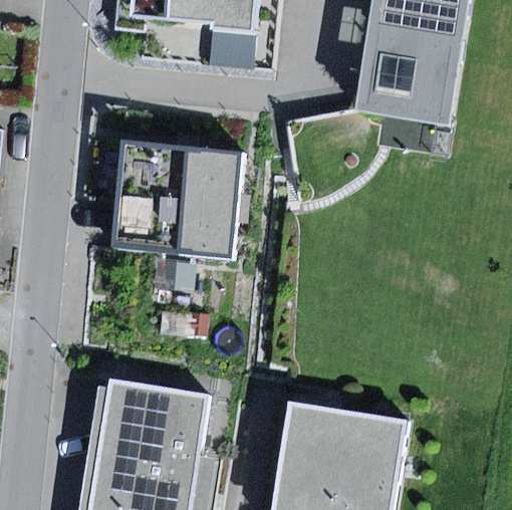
[(135,0),(133,16),(213,23),(254,26),(256,0),(135,0)]
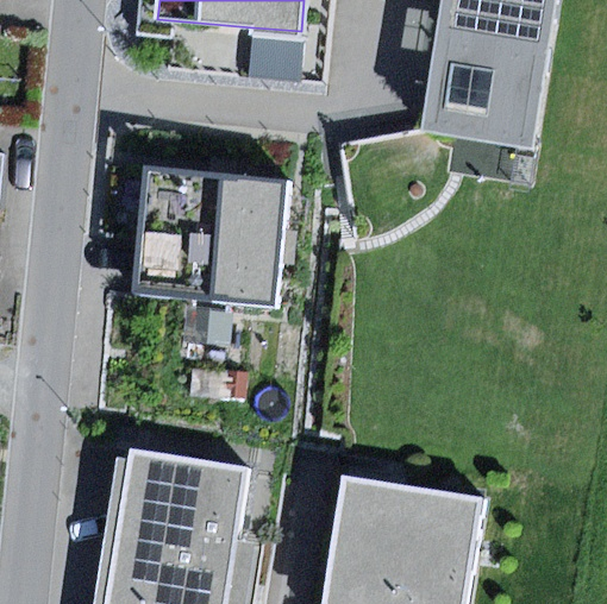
[(443,0),(440,23),(549,39),(554,0),(443,0)]
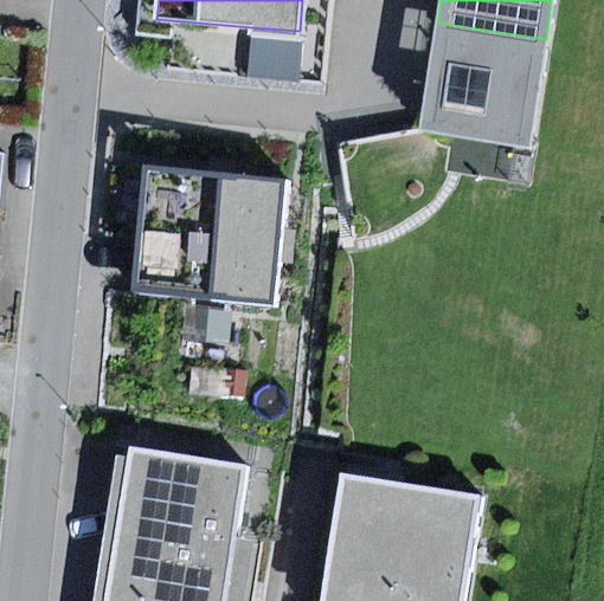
[(546,39),(438,23),(422,127),(531,143),(546,39)]
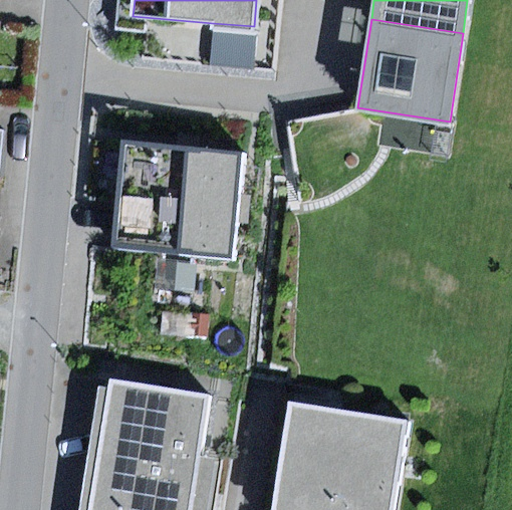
[(254,26),(213,23),(210,62),(251,65),(254,26)]
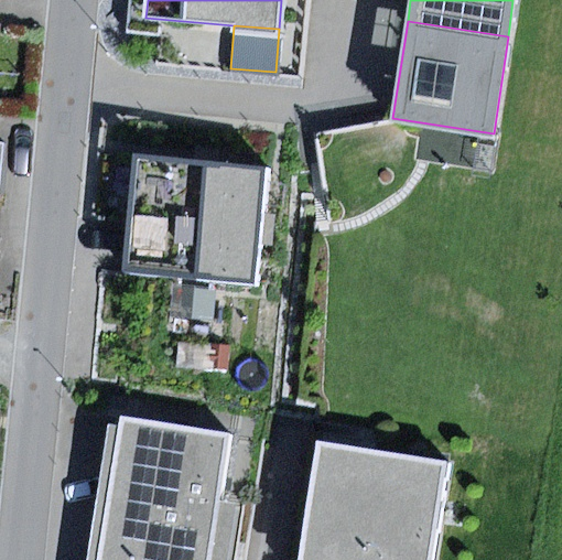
[(393,213),(392,118),(311,129),(327,224),(393,213)]
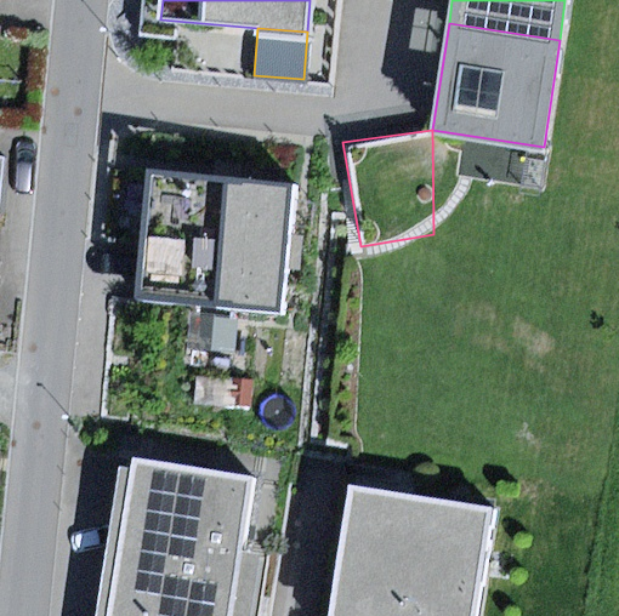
[(227,177),(148,170),(136,296),(280,309),(293,183),(227,177)]
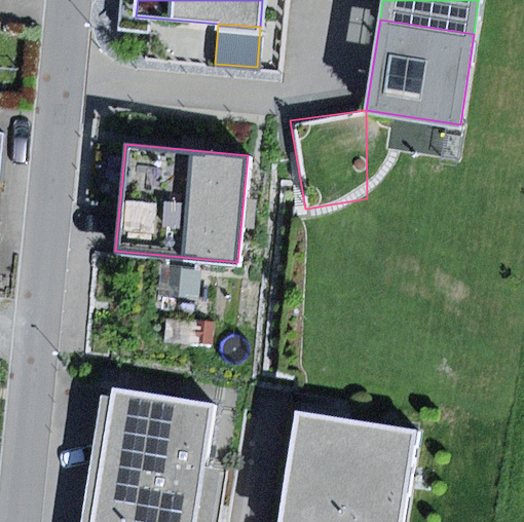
[(191,521),(210,403),(113,388),(92,521),(191,521)]
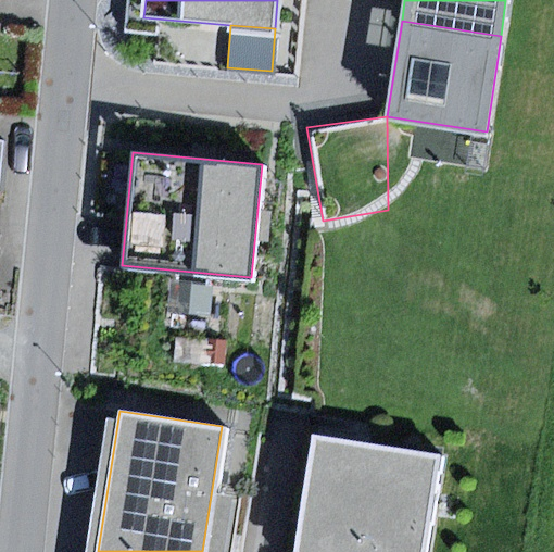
[(425,551),(439,452),(310,435),(293,551),(425,551)]
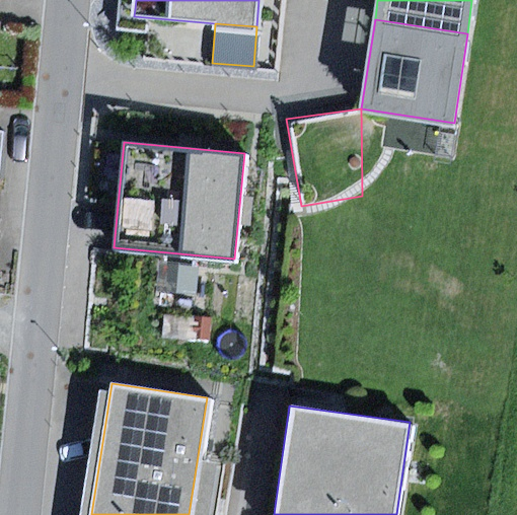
All buildings are outlined.
